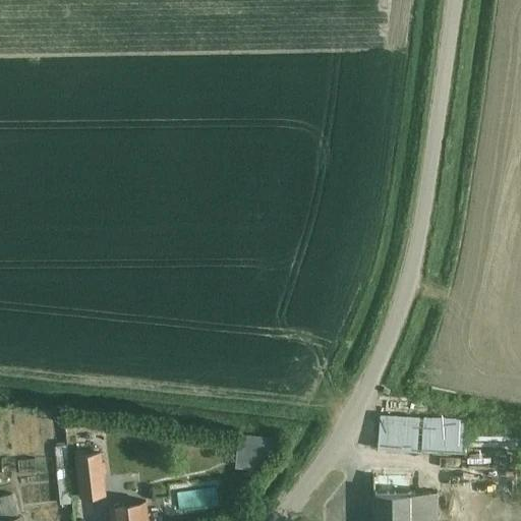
[(380,414),(377,449),(463,455),(465,419),(380,414)]
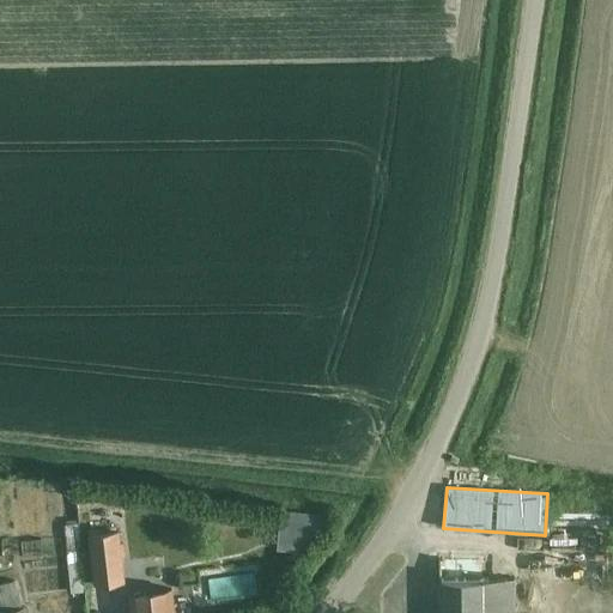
[(280,511),(278,538),(316,541),(319,515),(280,511)]
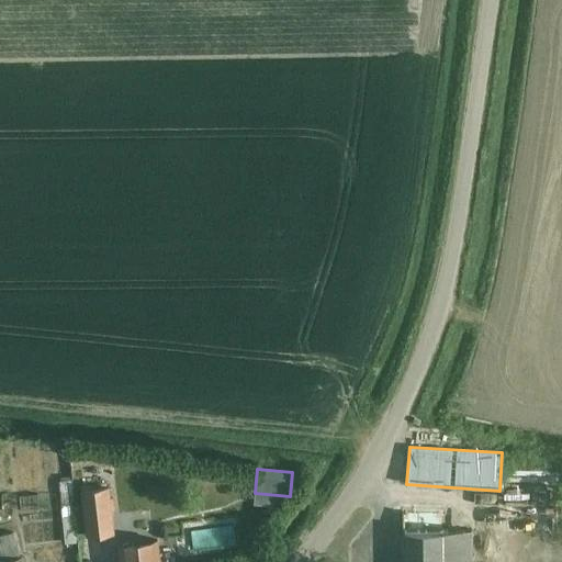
[(78,542),(72,480),(58,481),(64,543),(78,542)]
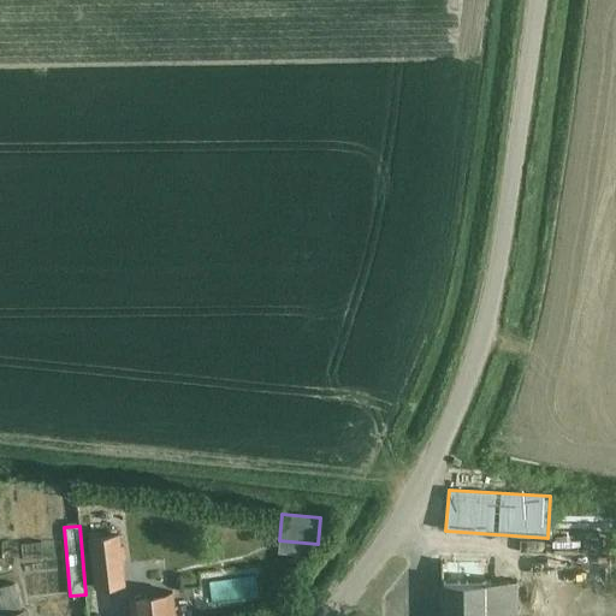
[(118,533),(88,538),(94,586),(124,582),(118,533)]
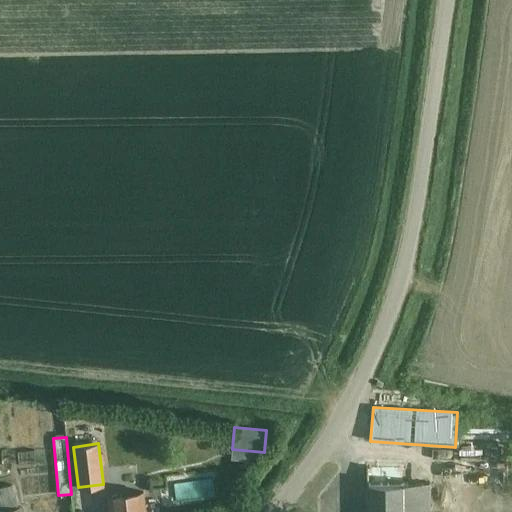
[(30,460),(29,446),(15,447),(16,461),(30,460)]
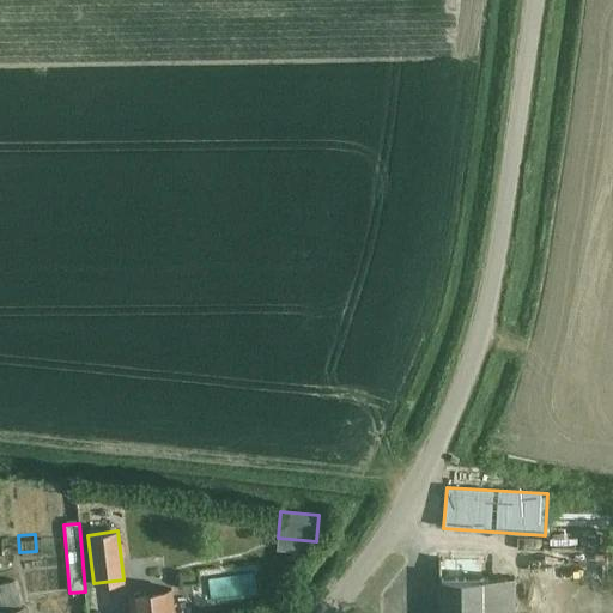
[(491,556),(438,557),(438,612),(514,612),(515,580),(492,580),(491,556)]
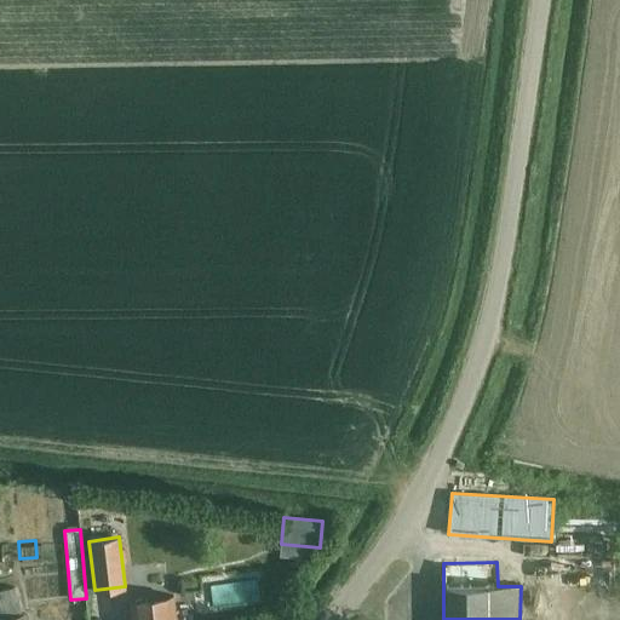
[(24,619),(23,614),(22,608),(22,609),(18,593),(16,595),(15,587),(0,590),(0,619),(24,619)]
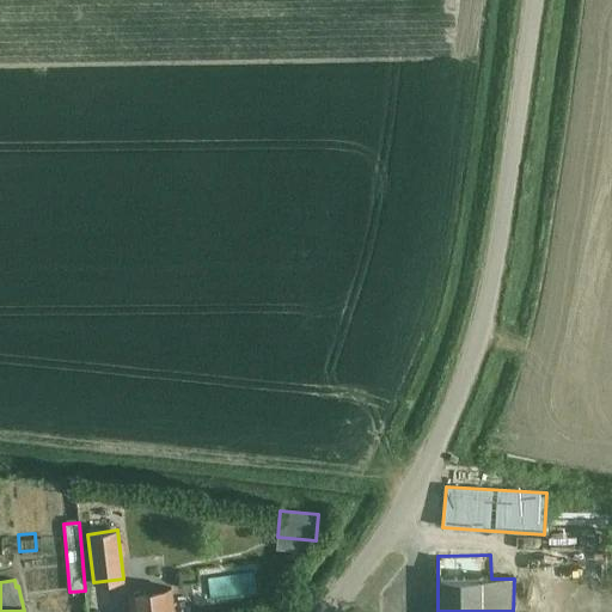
[(173,611),(173,604),(172,592),(142,595),(141,582),(128,583),(130,611),(173,611)]
